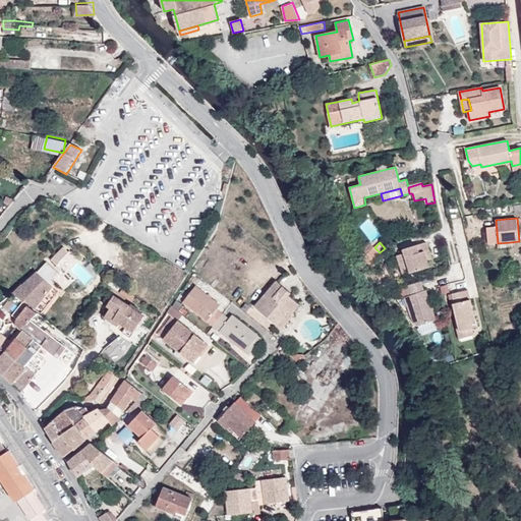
[(426,242),(403,249),(404,253),(410,274),(429,267),(427,259),(431,258),(426,242)]
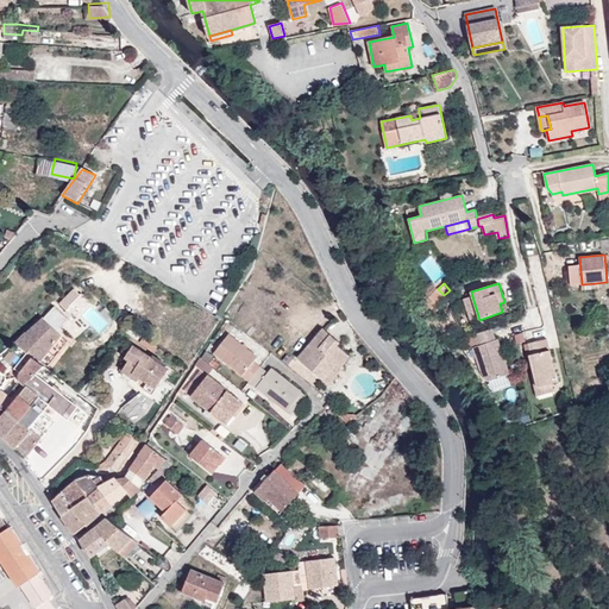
[(445,296),(444,295),(438,289),(425,302),(432,309),(445,296)]
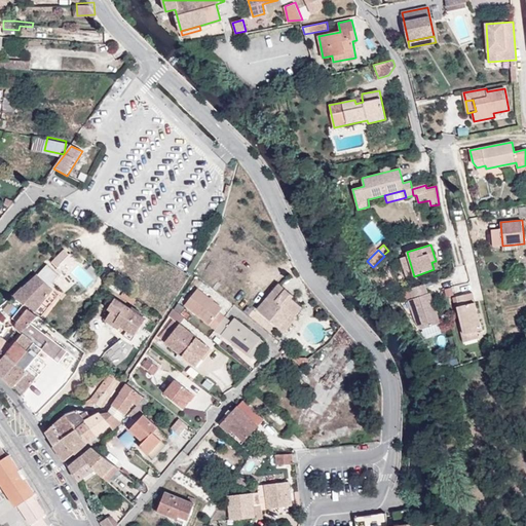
[(57,266),(69,254),(64,251),(51,263),(57,266)]
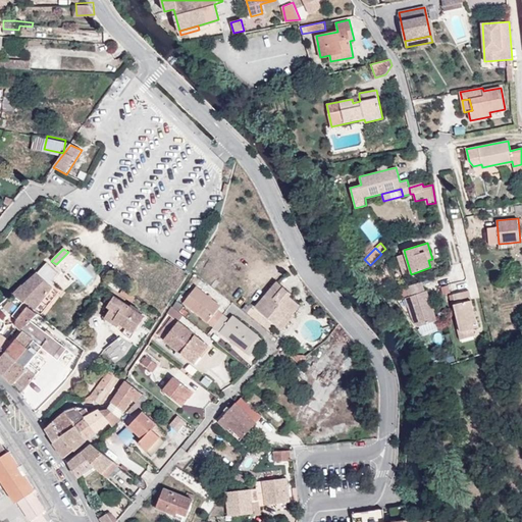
[(411,274),(405,254),(398,256),(403,274),(411,274)]
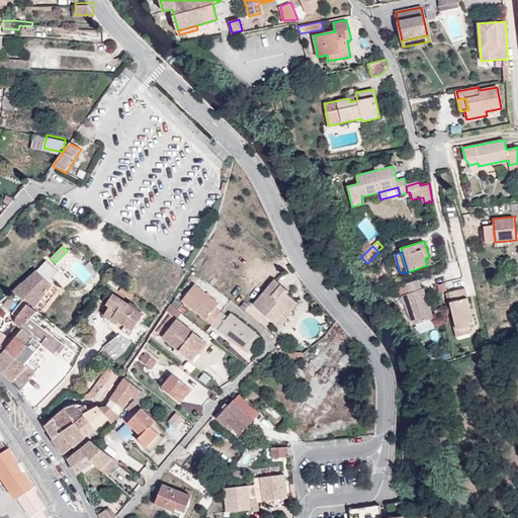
[(20,295),(34,307),(52,285),(50,282),(59,273),(48,262),(37,271),(23,284),(22,283),(13,292),(19,296),(20,295)]
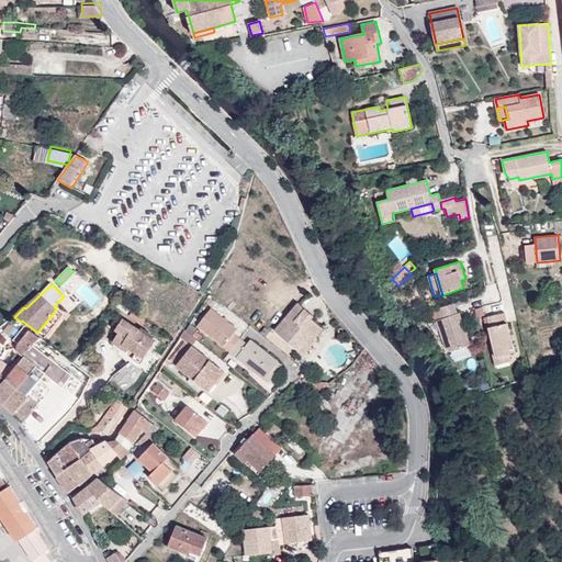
[(311,310),(299,299),(273,324),(294,344),(307,329),(311,332),(319,323),(308,312),(311,310)]
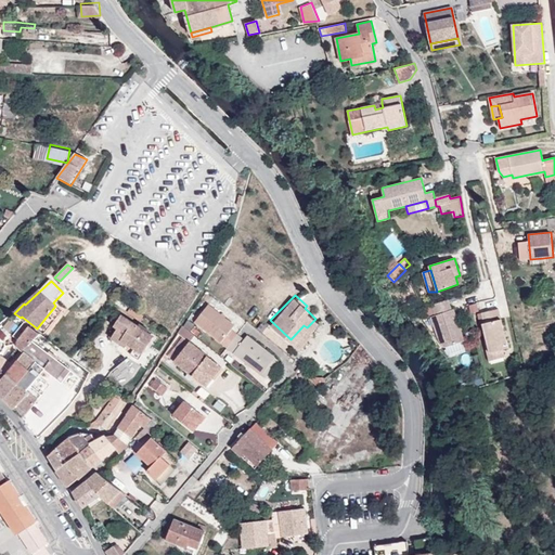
[(439,339),(446,347),(464,340),(453,309),(452,310),(448,299),(433,305),(436,315),(431,317),(439,339)]
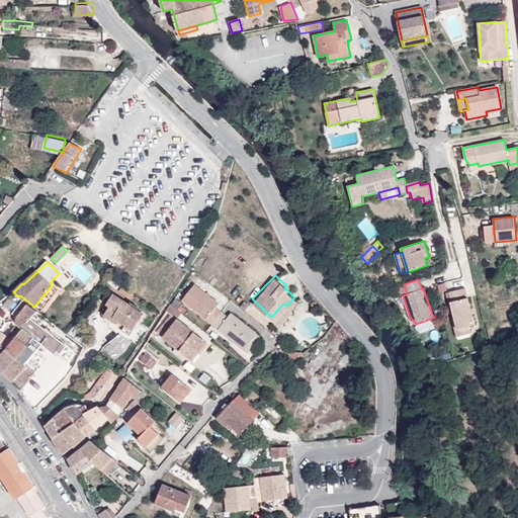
[(212,323),(223,310),(217,305),(220,300),(193,280),(180,296),(212,323)]
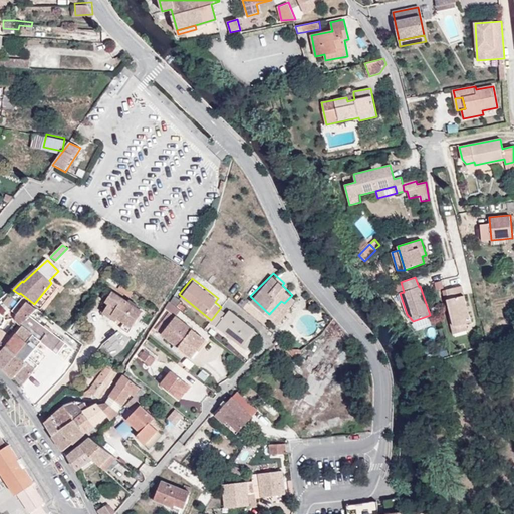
[(58,287),(51,283),(34,304),(40,309),(58,287)]
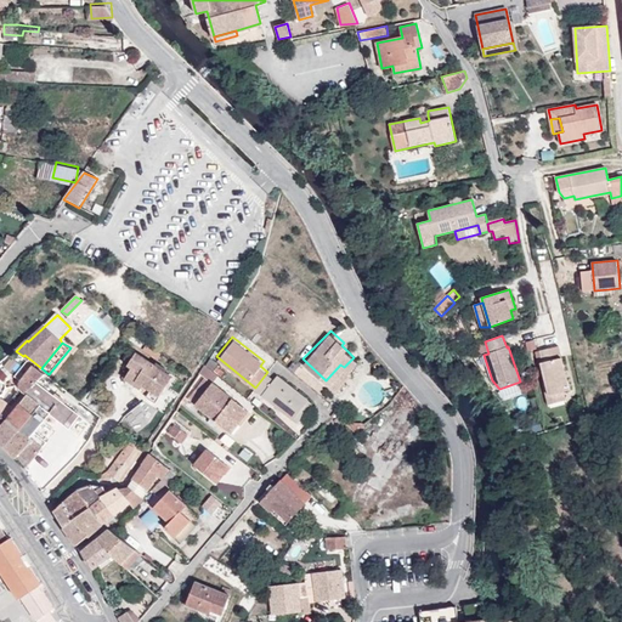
[(564,391),(570,390),(559,346),(539,351),(546,382),(549,395),(564,391)]
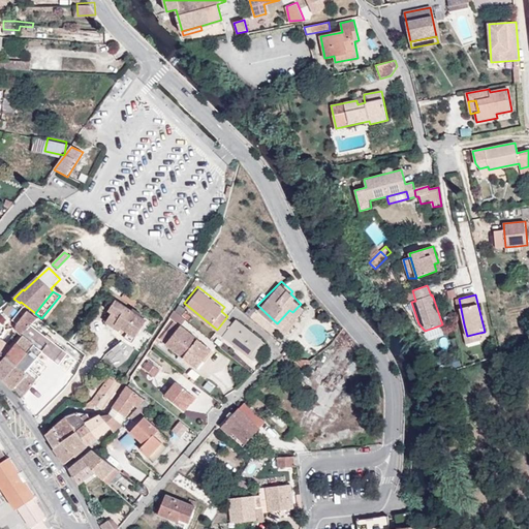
[(128,332),(136,338),(148,321),(118,300),(111,311),(114,313),(109,322),(117,329),(119,324),(128,332)]
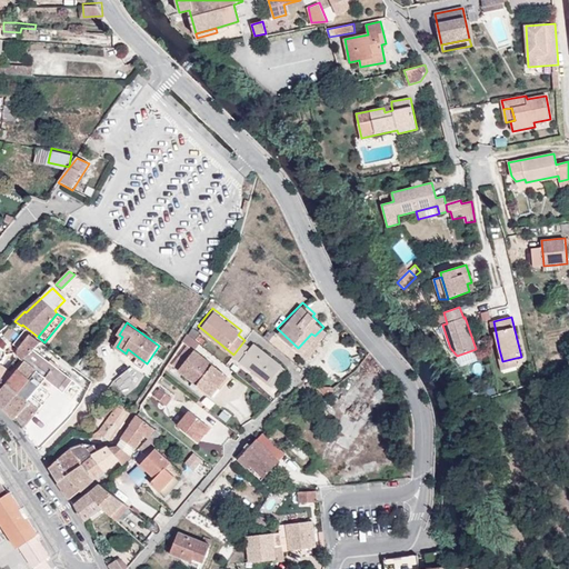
[(317,338),(315,336),(311,333),(298,348),(303,352),(317,338)]
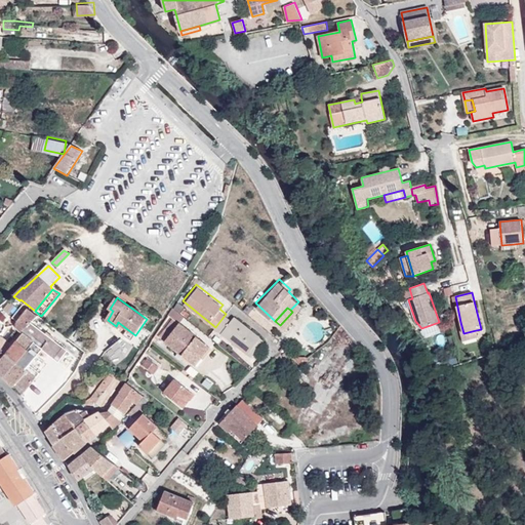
[(67,351),(31,323),(38,316),(28,309),(17,322),(16,325),(17,327),(7,340),(0,335),(0,348),(7,354),(0,360),(0,372),(4,376),(17,363),(26,369),(43,349),(59,361),(67,351)]
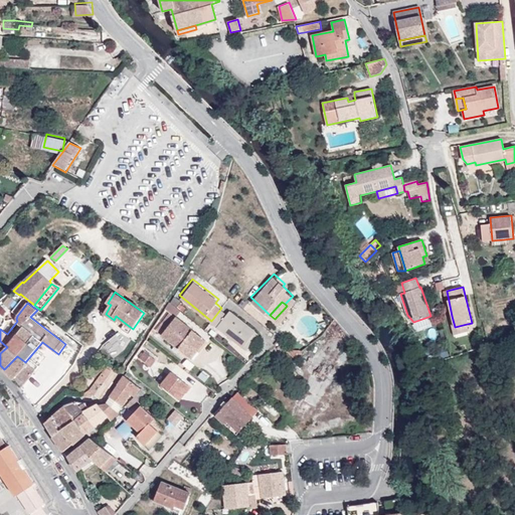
[(227,313),(221,308),(211,321),(243,347),(256,331),(230,310),(227,313)]
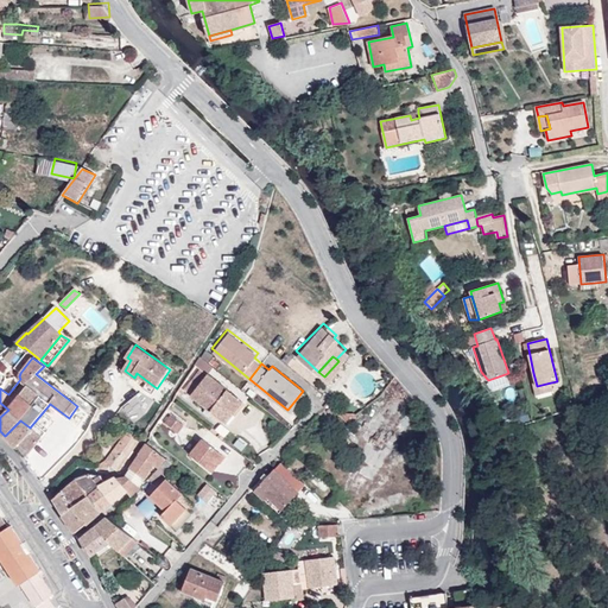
[(187,387),(194,393),(210,373),(203,366),(187,387)]
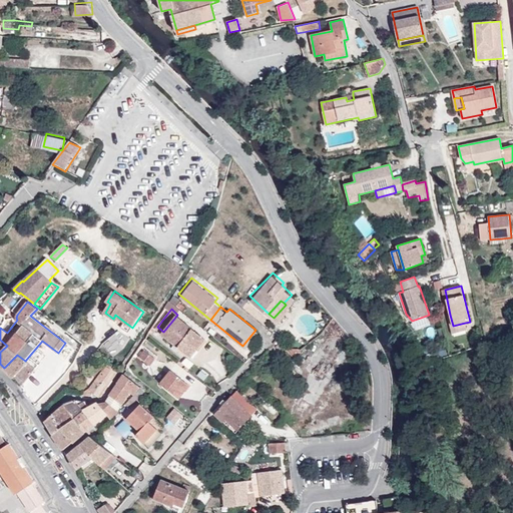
[(177,315),(163,332),(189,353),(194,346),(198,348),(206,338),(177,315)]
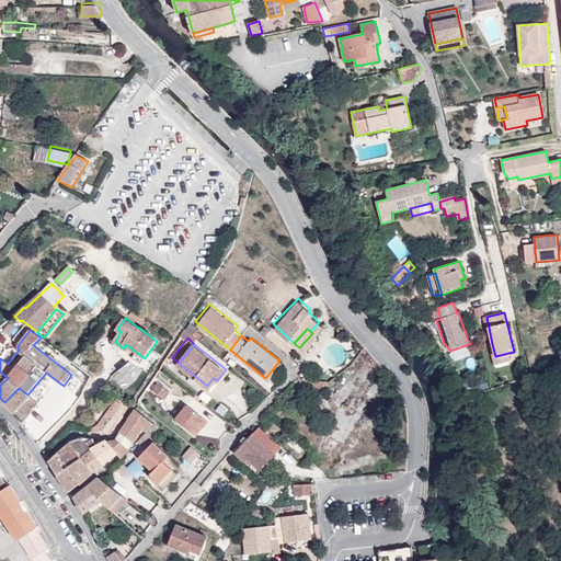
[(511,361),(508,353),(495,356),(492,344),(489,345),(494,365),(511,361)]
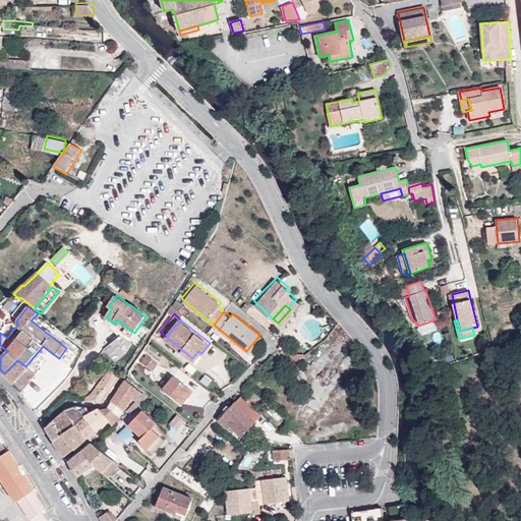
[(130,339),(134,333),(126,327),(122,333),(130,339)]
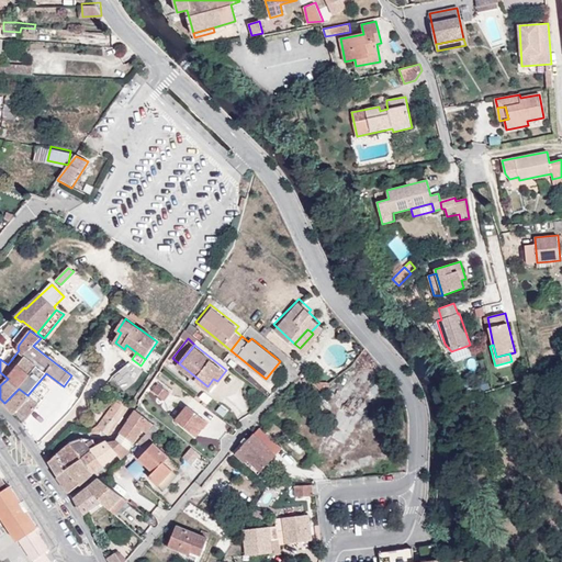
[(284,363),(280,361),(266,379),(269,381),(284,363)]
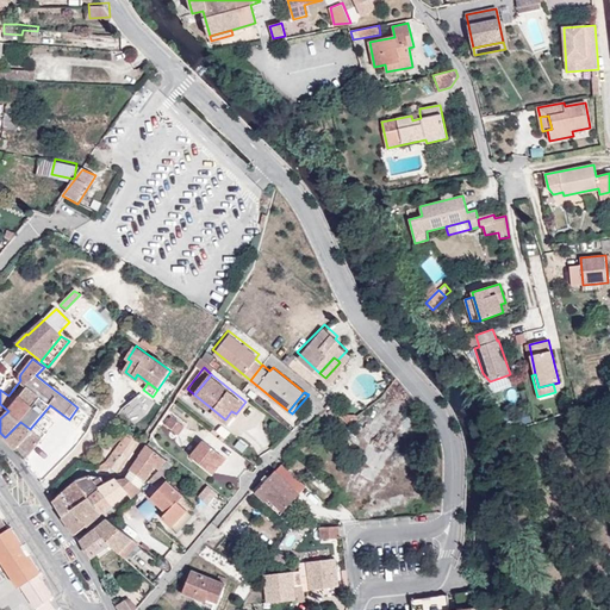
[(231,411),(225,419),(229,422),(236,414),(231,411)]
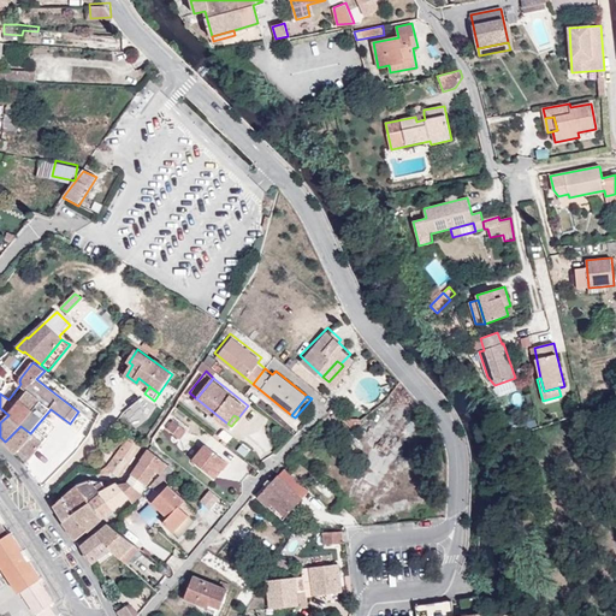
[(171,431),(185,442),(191,433),(178,424),(171,431)]
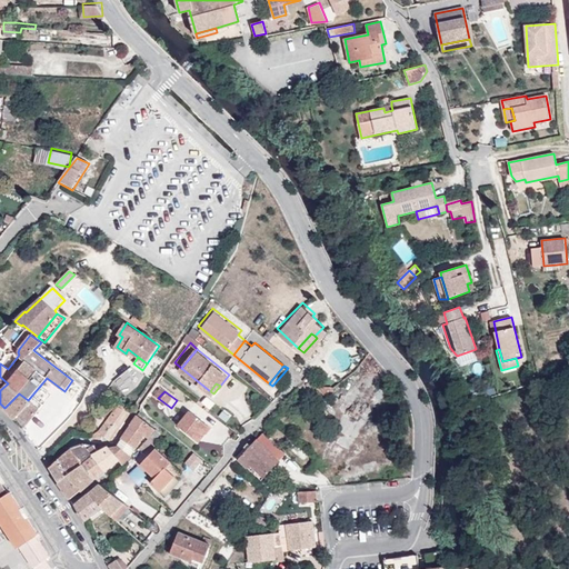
[(23,430),(39,409),(28,400),(19,393),(5,408),(16,419),(23,430)]
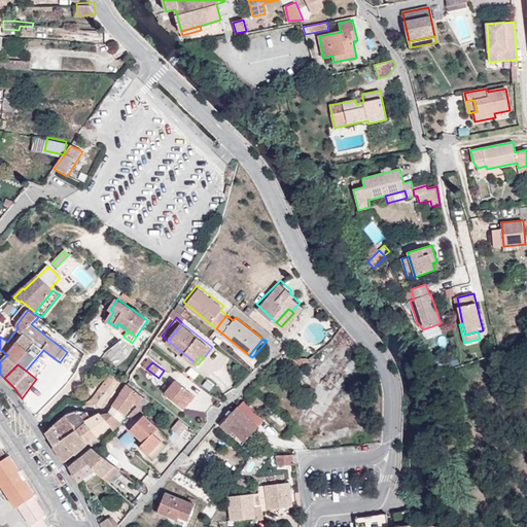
[(85,401),(79,406),(90,406),(93,402),(98,406),(101,406),(118,378),(106,372),(102,378),(89,399),(85,401)]
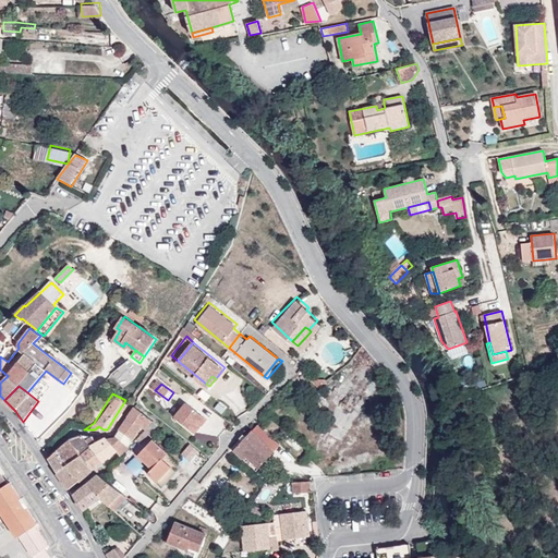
[(181,419),(197,433),(209,419),(192,404),(181,419)]
